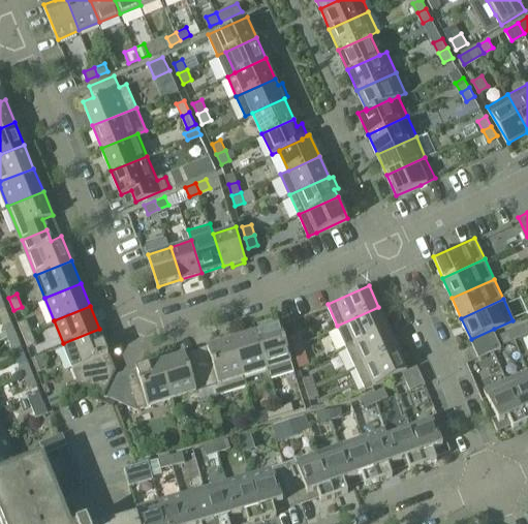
[(337,326),(346,346),(387,327),(378,307),(337,326)]
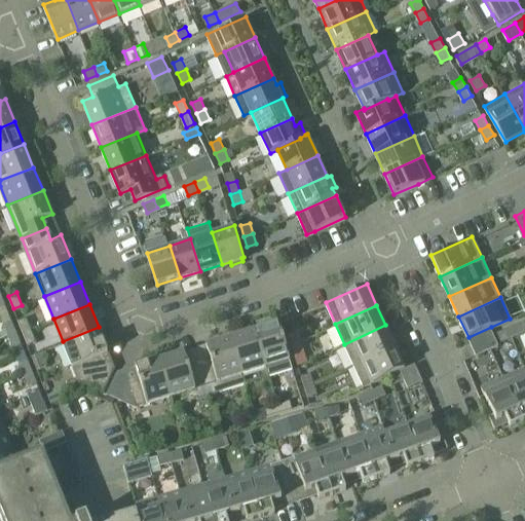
[(17,319),(23,331),(32,328),(27,315),(17,319)]
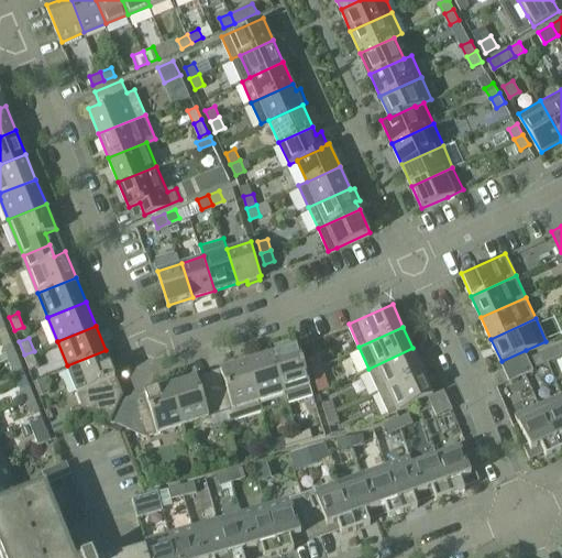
[(4,345),(9,358),(18,354),(12,341),(4,345)]
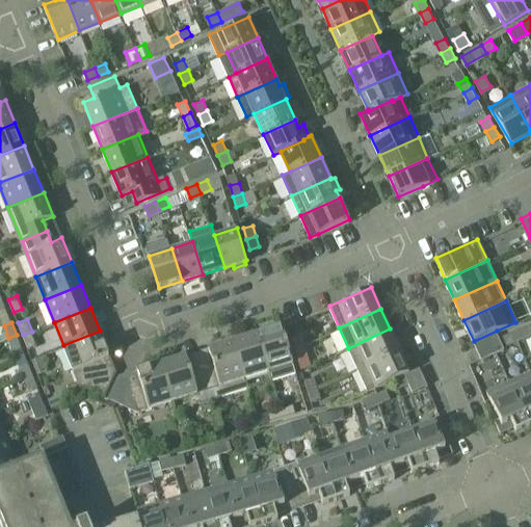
[(282,324),(257,332),(268,369),(271,378),(296,371),(282,324)]
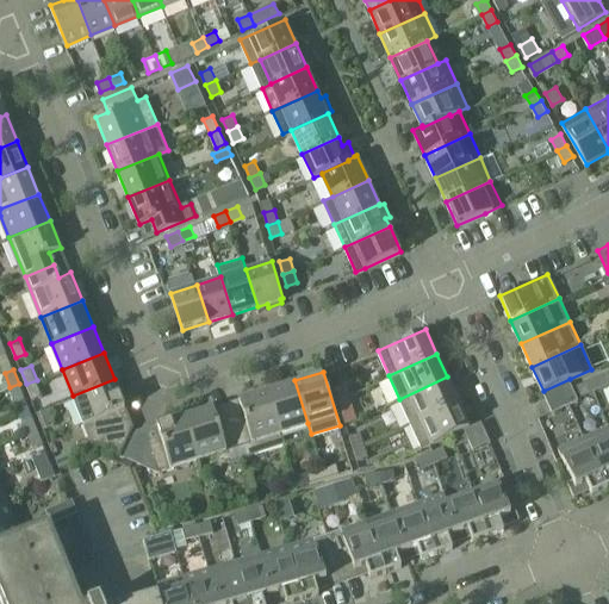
[(603,372),(590,378),(595,387),(608,383),(603,372)]
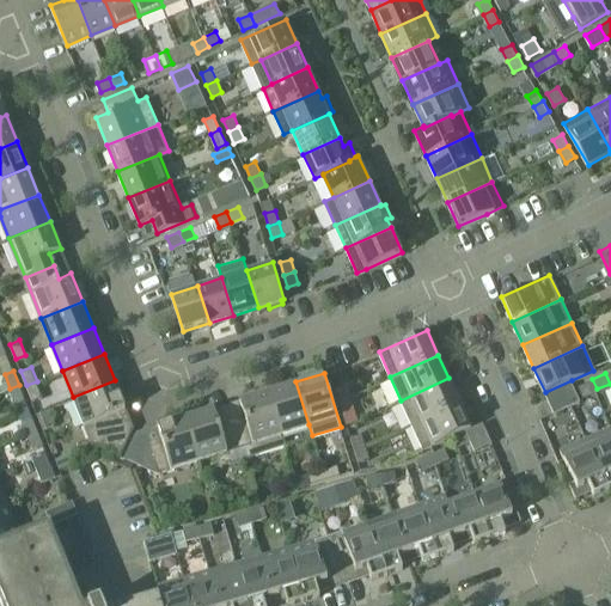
[(401,401),(411,423),(459,402),(448,378),(401,401)]
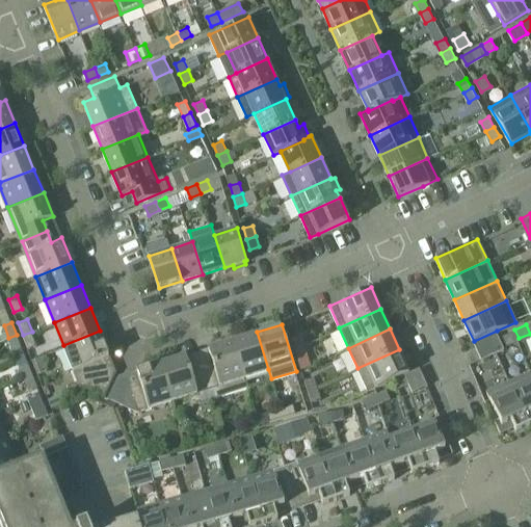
[(519,338),(514,330),(503,335),(507,344),(519,338)]
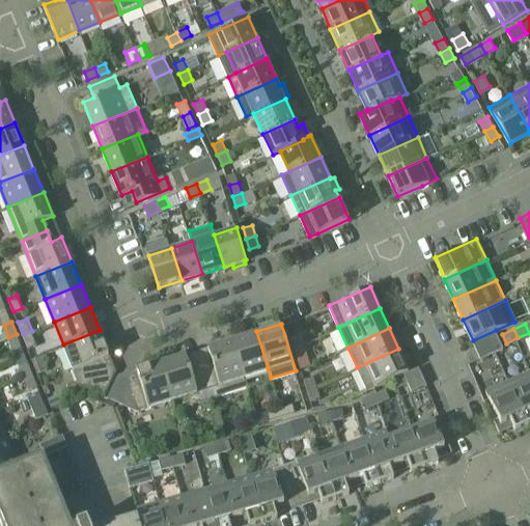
[(100,330),(63,344),(78,380),(79,383),(104,393),(115,369),(101,362),(99,358),(109,354),(100,330)]
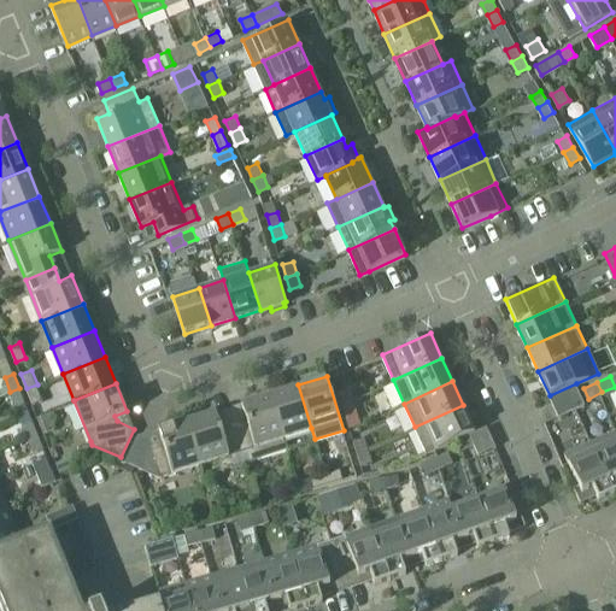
[(576,383),(550,395),(558,416),(585,403),(576,383)]
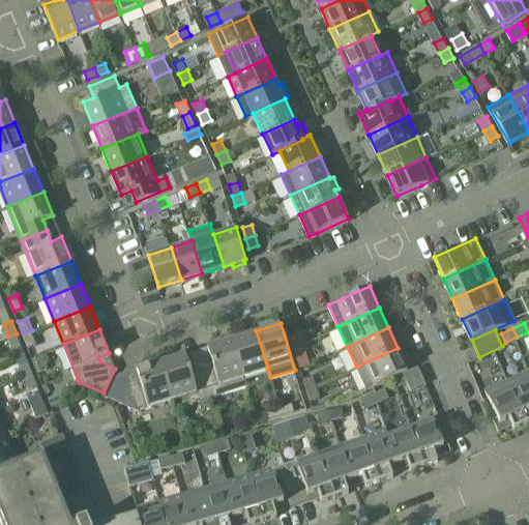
[(32,330),(23,333),(28,346),(36,343),(32,330)]
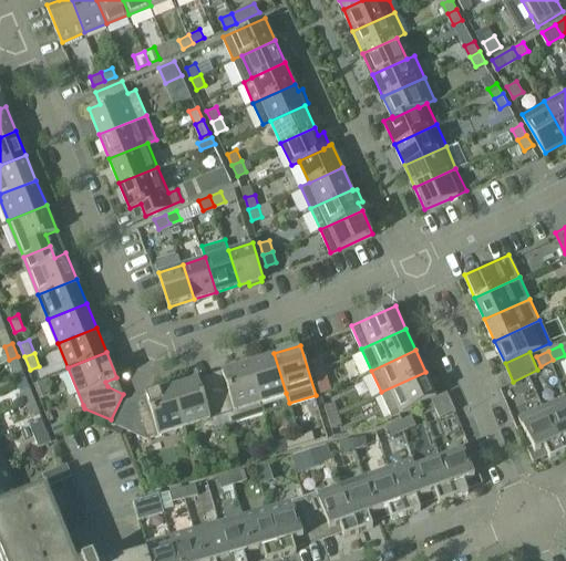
[(274,353),(248,361),(260,401),(286,393),(274,353)]
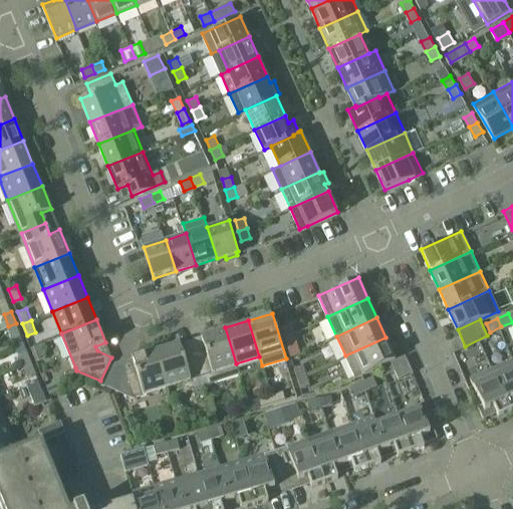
[(281,324),(284,334),(293,331),(290,321),(281,324)]
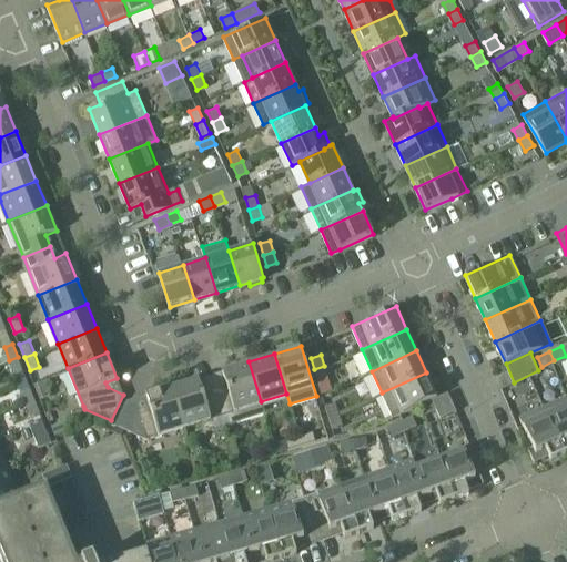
[(18,357),(9,360),(14,373),(22,369),(18,357)]
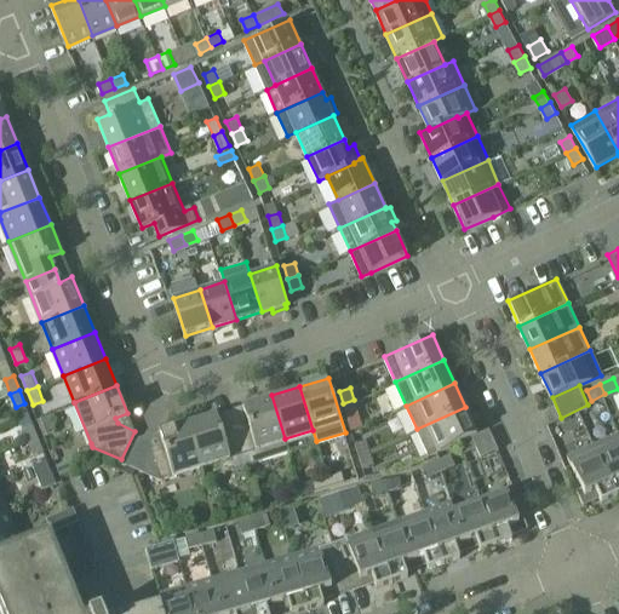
[(247,418),(235,423),(247,463),(288,451),(285,439),(271,395),(242,405),(247,418)]
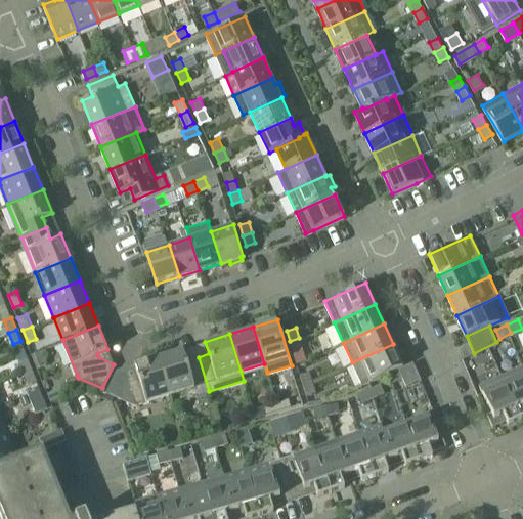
[(299,338),(290,341),(297,362),(306,359),(299,338)]
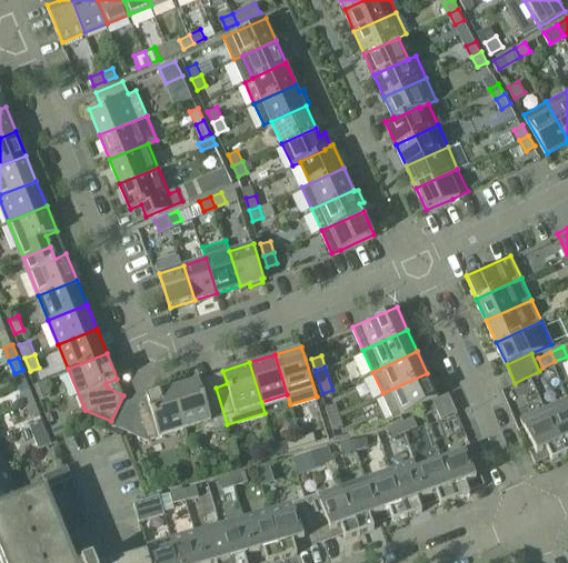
[(394,416),(421,403),(432,399),(438,396),(427,373),(382,393),(394,416)]
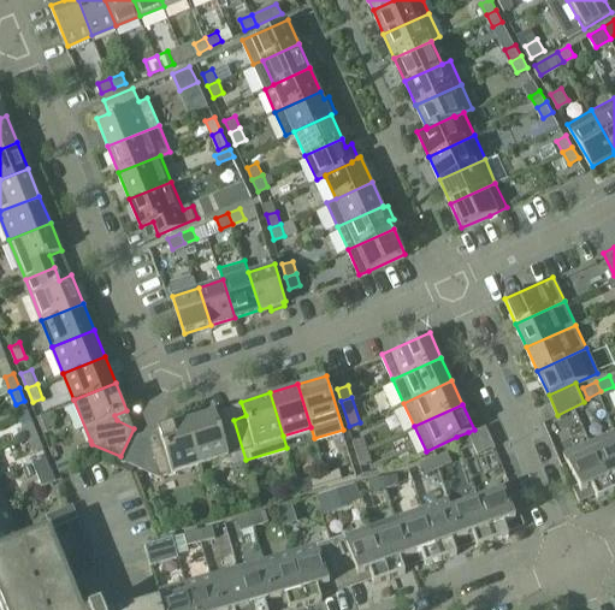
[(216,409),(188,419),(201,461),(217,456),(220,468),(246,460),(234,420),(220,424),(216,409)]
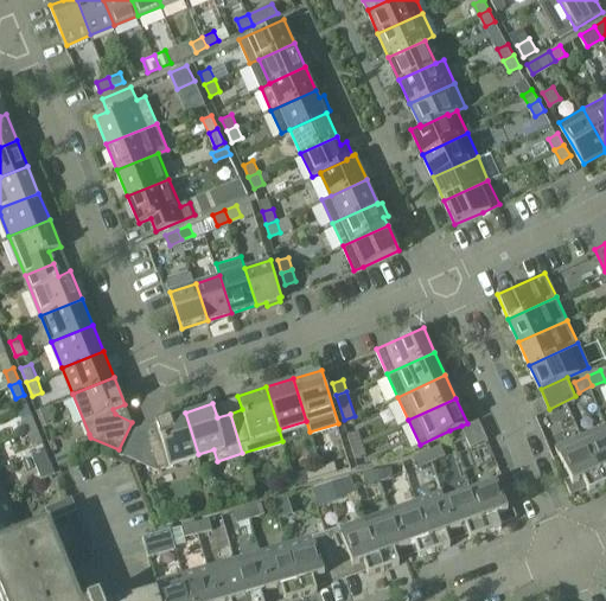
[(23,416),(29,429),(37,426),(31,413),(23,416)]
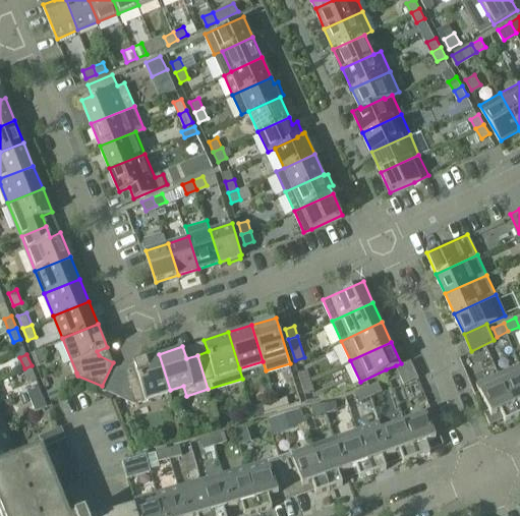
[(170,390),(159,354),(134,361),(137,371),(126,376),(134,401),(170,390)]
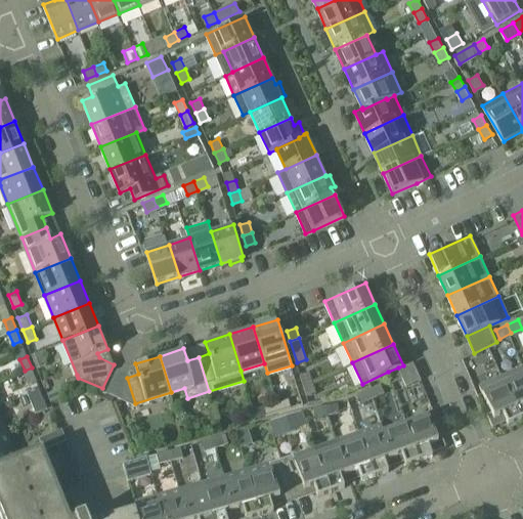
[(398,368),(402,376),(406,384),(421,378),(412,360),(403,365),(398,368)]
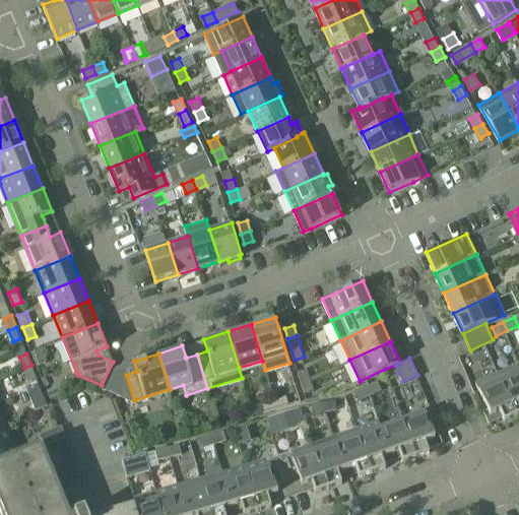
[(518,361),(498,371),(517,413),(518,412),(518,361)]
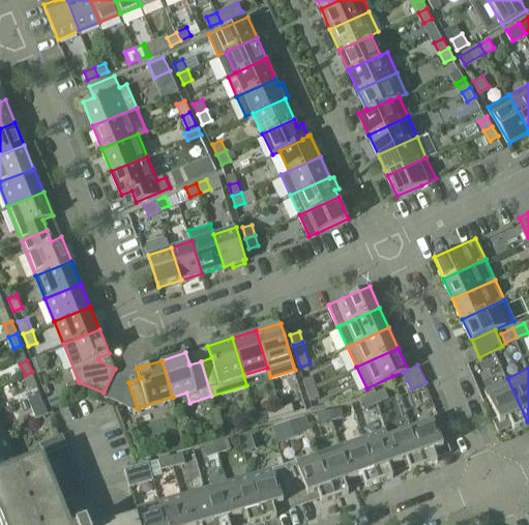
[(32,372),(25,375),(29,387),(36,384),(32,372)]
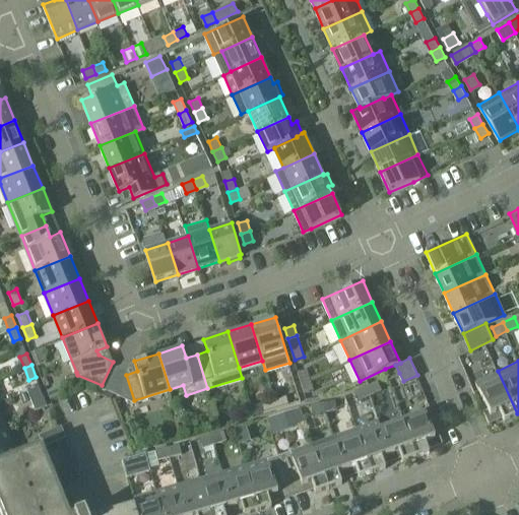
[(389,378),(399,373),(395,365),(385,369),(389,378)]
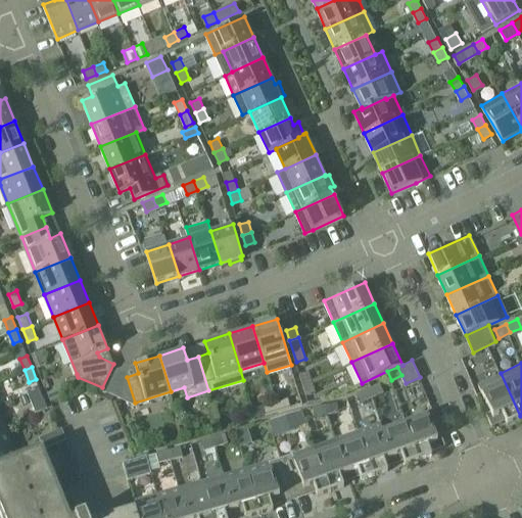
[(299,372),(302,383),(312,380),(309,370),(299,372)]
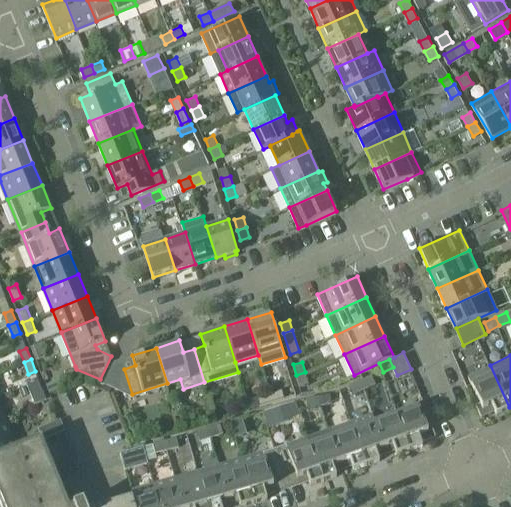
[(509,407),(490,365),(468,375),(480,401),(476,403),(481,415),(495,409),(497,413),(509,407)]
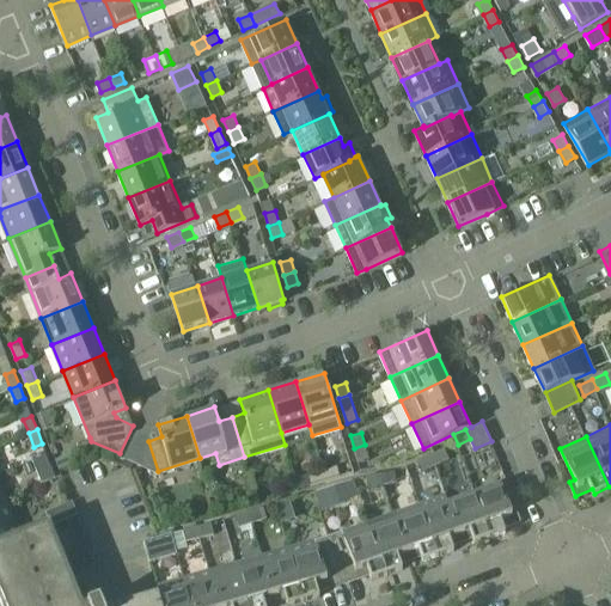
[(365,445),(354,448),(358,460),(368,457),(365,445)]
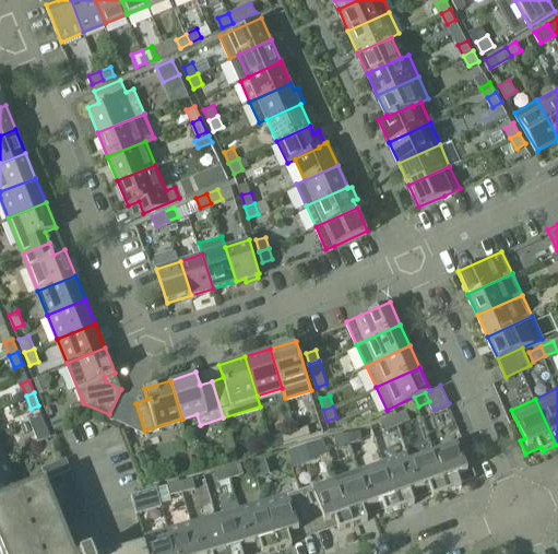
[(131,414),(118,408),(114,416),(127,423),(131,414)]
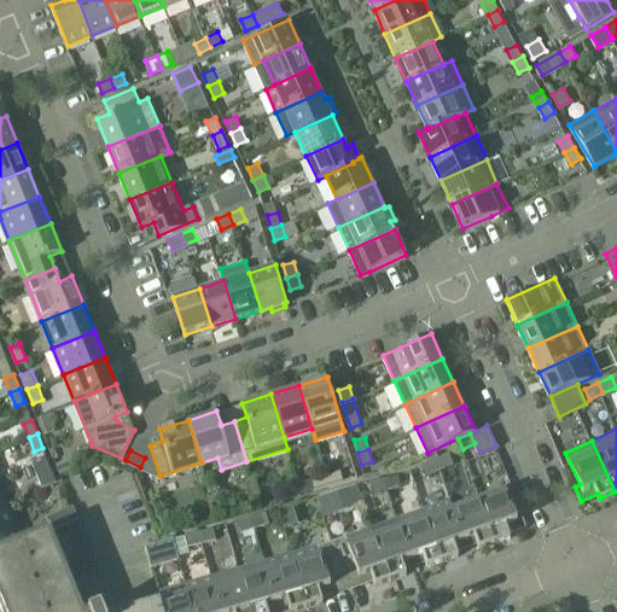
[(448,452),(435,458),(440,467),(453,461),(448,452)]
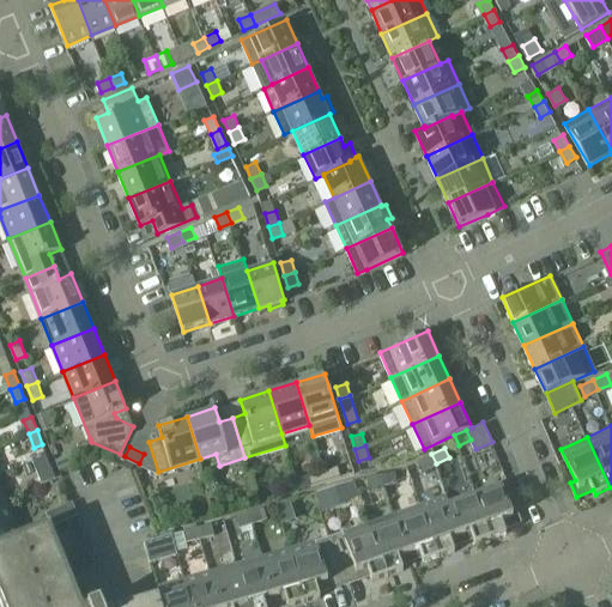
[(55,475),(47,453),(32,459),(42,481),(55,475)]
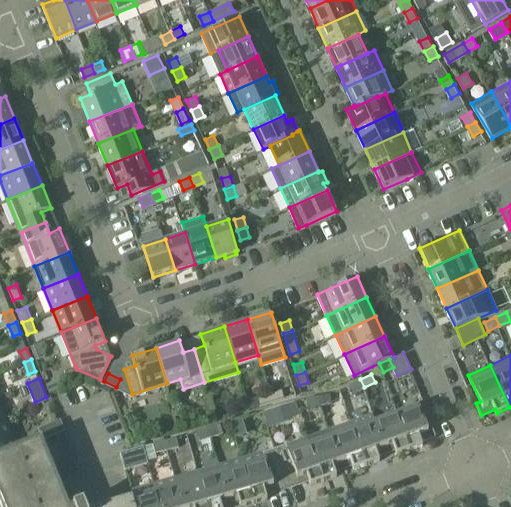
[(58,378),(47,382),(51,391),(62,386),(58,378)]
